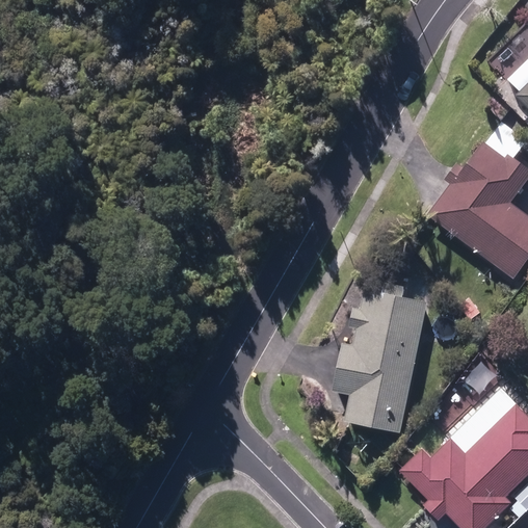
[(527,82),(516,95),(527,107),(527,82)]
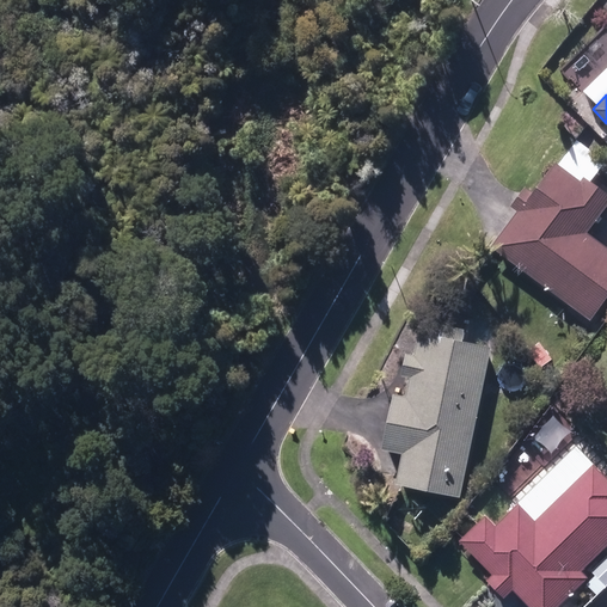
[(497,243),(595,317),(606,301),(606,241),(592,230),(606,209),(606,186),(589,173),(586,179),(559,160),(535,191),(527,185),(514,203),(522,209),(509,227),(497,243)]
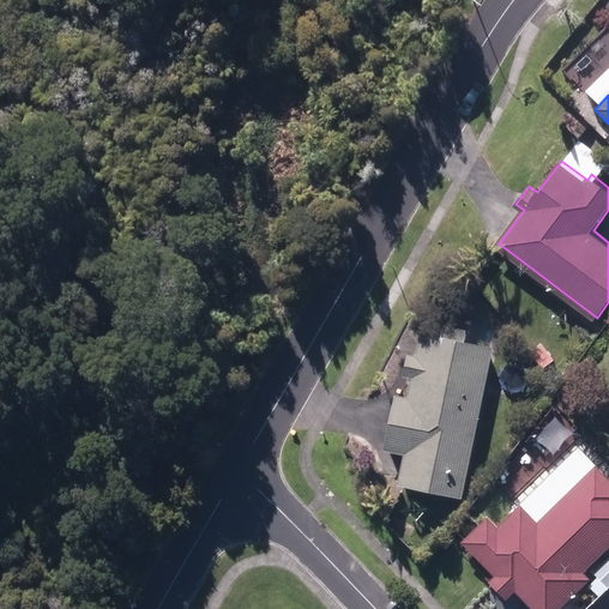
[(397,482),(462,496),(492,348),(463,342),(465,330),(421,320),(414,356),(404,354),(399,377),(409,379),(405,398),(393,396),(389,420),(383,448),(404,452),(397,482)]
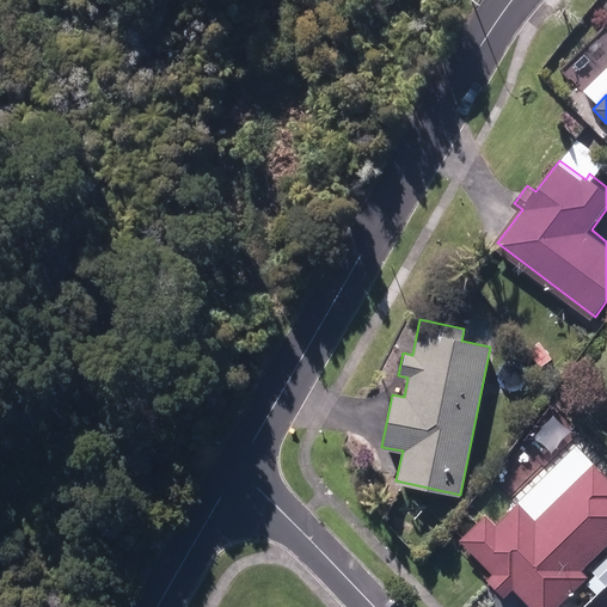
[(525,604),(528,606),(557,606),(587,578),(581,571),(606,545),(606,479),(592,464),(534,521),(517,503),(495,526),(485,515),(459,541),(491,575),(485,581),(502,598),(510,588),(525,604)]
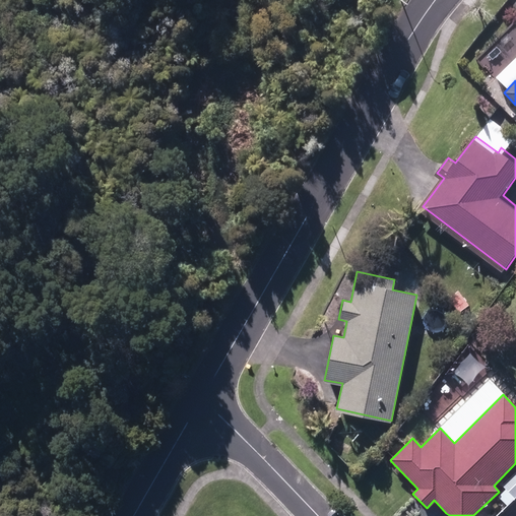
[(499,497),(508,506),(515,499),(515,491),(509,486),(499,497)]
